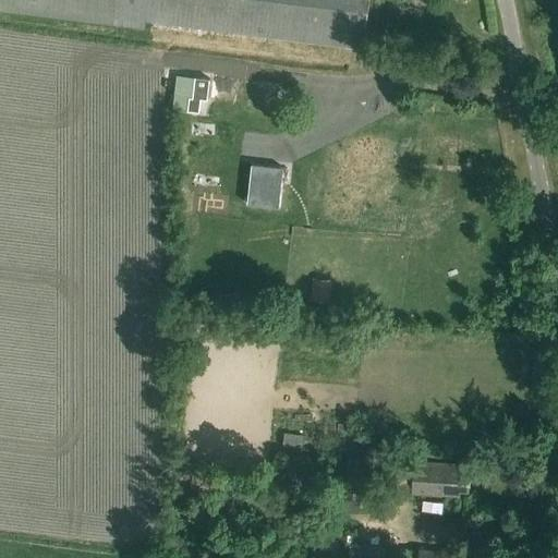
[(370,0),(0,0),(0,11),(254,44),(255,36),(363,49),(370,0)]
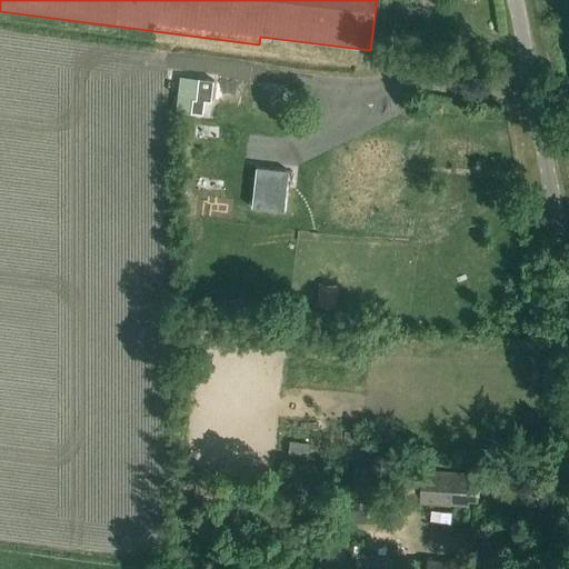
[(252,166),(249,202),(275,205),(278,168),(252,166)]
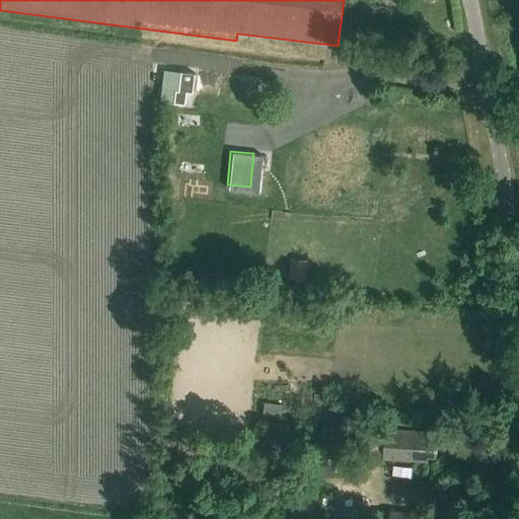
[(436,457),(437,438),(429,437),(430,432),(385,430),(385,435),(368,434),(367,454),(383,455),(383,459),(428,461),(428,456),(436,457)]
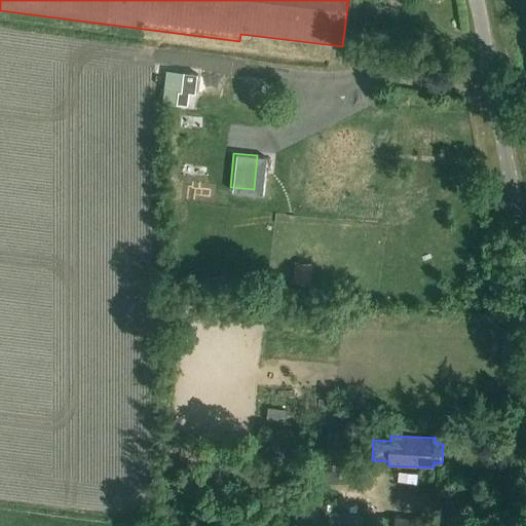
[(317,478),(359,481),(360,466),(327,463),(327,465),(318,465),(317,478)]
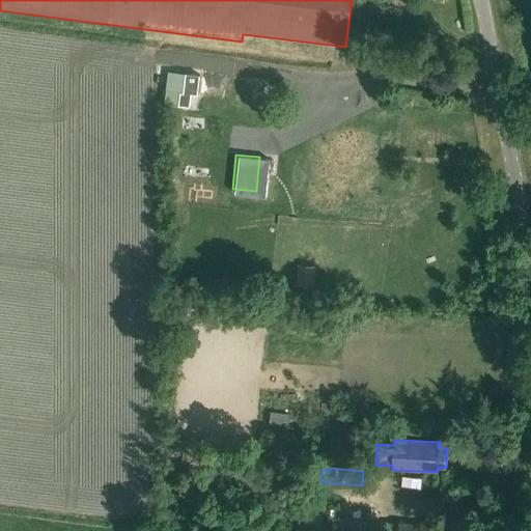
[(385,530),(434,530),(435,527),(386,522),(385,530)]
